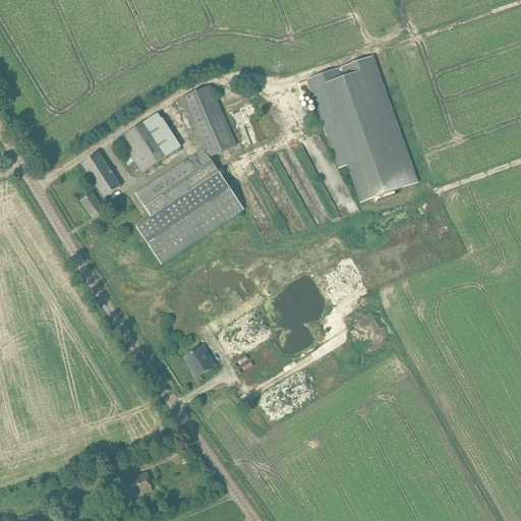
[(417,182),(373,58),(297,85),(301,98),(312,94),(338,168),(347,165),(360,203),(374,197),(375,203),(378,201),(378,203),(396,196),(394,190),(417,182)]
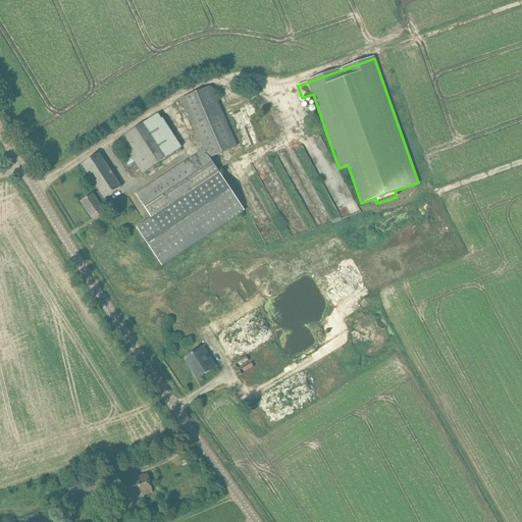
[(211,86),(180,99),(203,150),(209,159),(237,147),(211,86)]
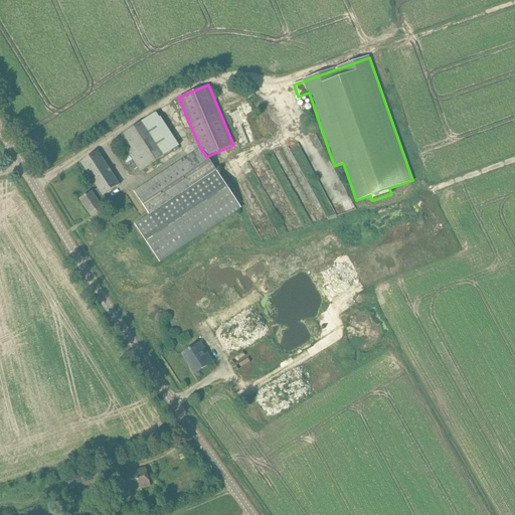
[(248,102),(224,111),(237,148),(263,139),(248,102)]
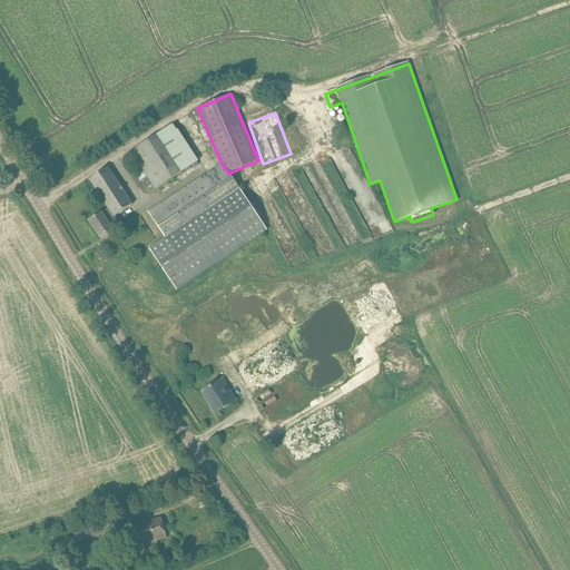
[(172,126),(131,153),(144,172),(147,176),(141,180),(147,190),(154,186),(156,189),(160,186),(166,182),(192,166),(198,161),(188,146),(185,147),(172,126)]
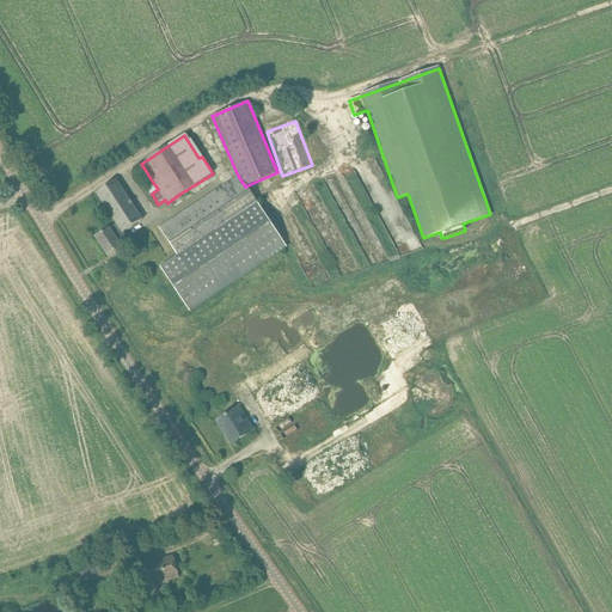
[(245,187),(238,176),(160,227),(178,256),(160,268),(188,310),(286,245),(245,187)]
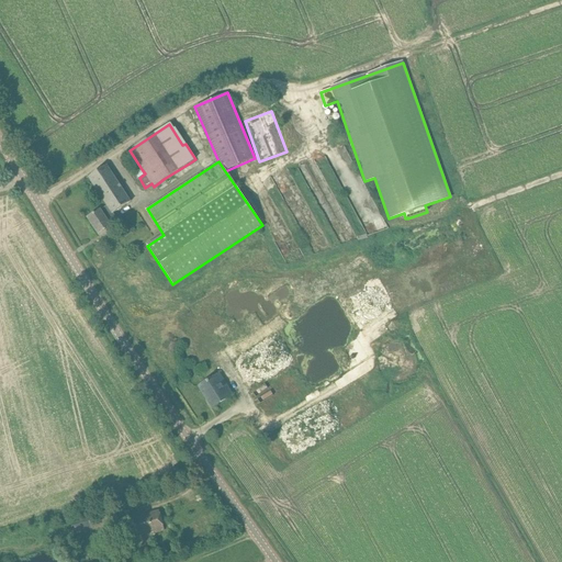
[(108,165),(88,177),(108,206),(112,213),(113,212),(131,201),(108,165)]
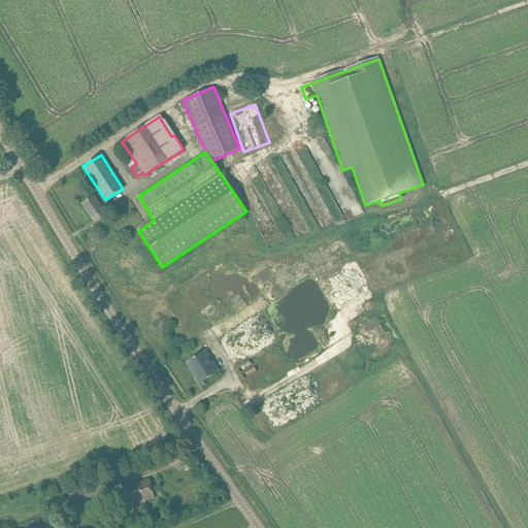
[(94,197),(83,205),(93,221),(101,216),(106,212),(112,208),(106,199),(105,200),(101,194),(95,197),(94,197)]
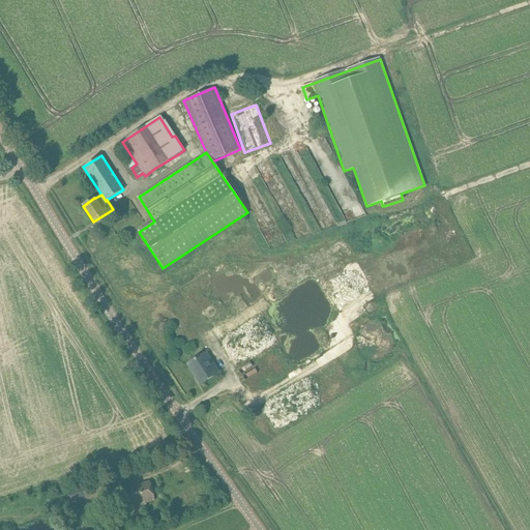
[(208,362),(203,355),(188,364),(201,384),(218,373),(211,360),(208,362)]
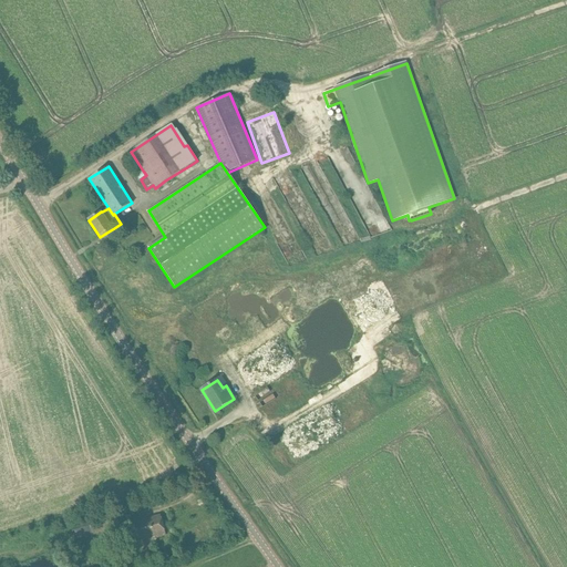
[(122,525),(114,527),(117,538),(121,537),(122,542),(126,540),(127,546),(155,538),(165,535),(160,515),(150,517),(122,525)]
